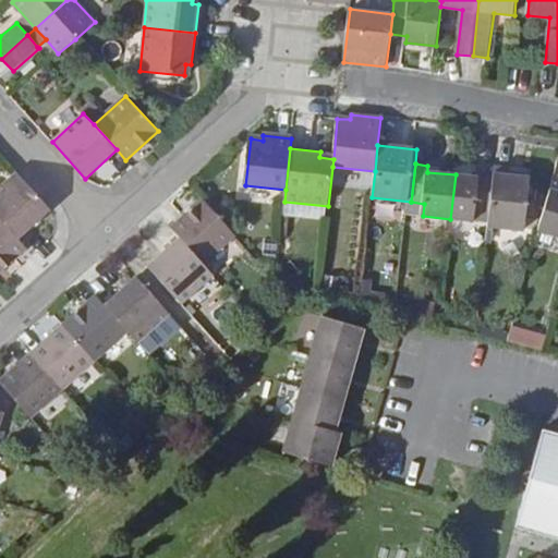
[(497,168),(496,176),(492,210),(489,227),(525,230),(532,180),(511,177),(512,169),(497,168)]
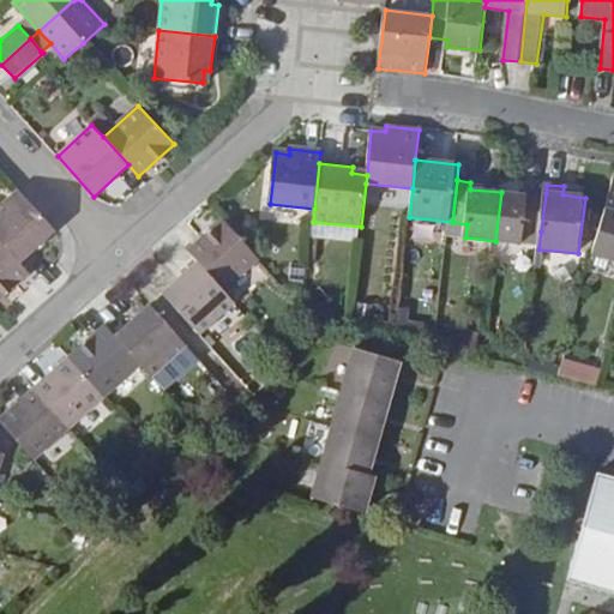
[(19,191),(0,208),(0,240),(22,264),(56,233),(19,191)]
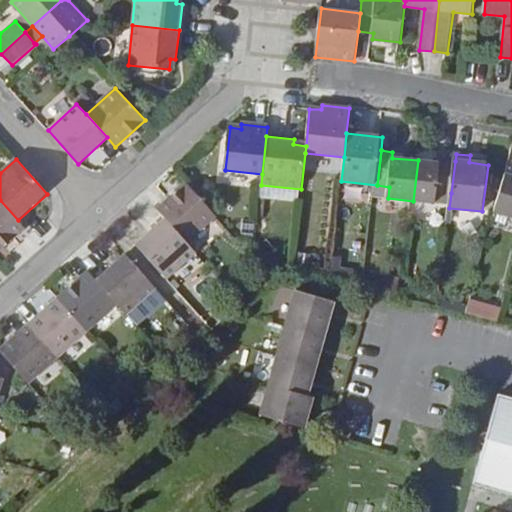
[(418,160),(413,201),(437,204),(438,192),(451,193),(455,161),(442,159),(441,164),(418,160)]
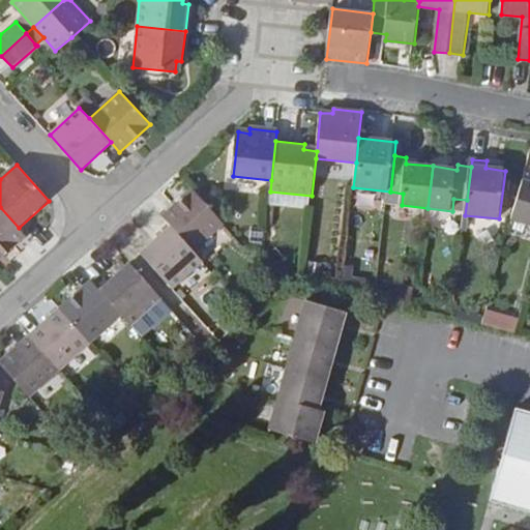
[(529,181),(526,181),(516,219),(519,221),(529,224),(529,181)]
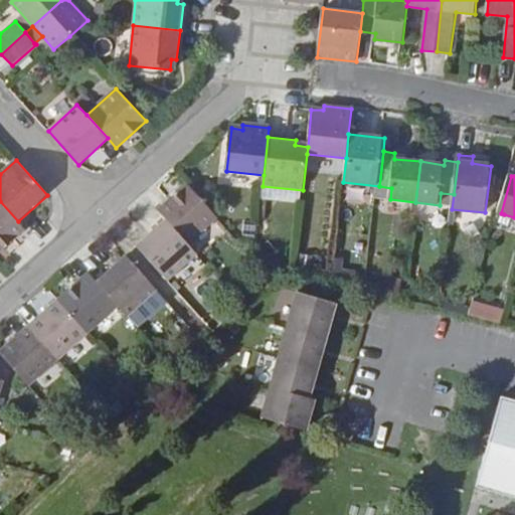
[(218,218),(187,183),(167,200),(158,210),(167,220),(189,244),(218,218)]
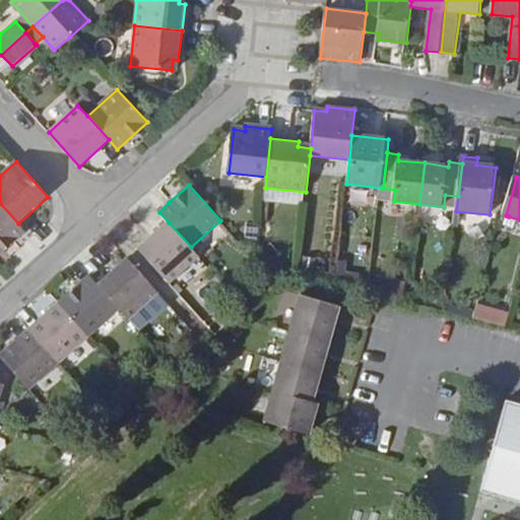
[(306,192),(265,188),(263,201),(304,206),(306,192)]
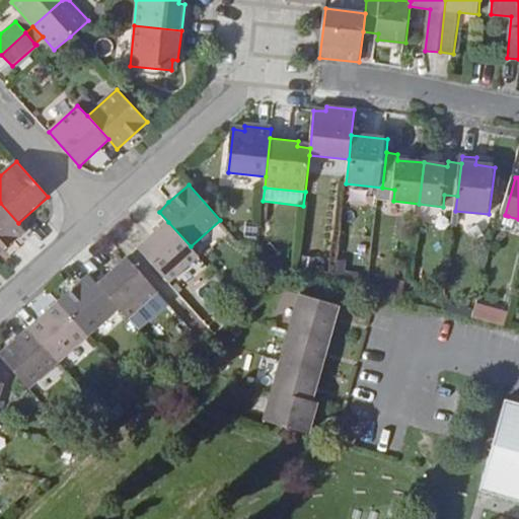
[(0,252),(25,231),(18,223),(0,203),(0,252)]
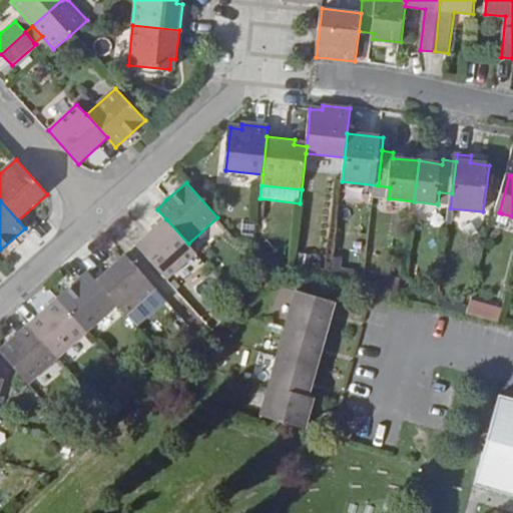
[(498,225),(512,229),(512,216),(502,213),(498,225)]
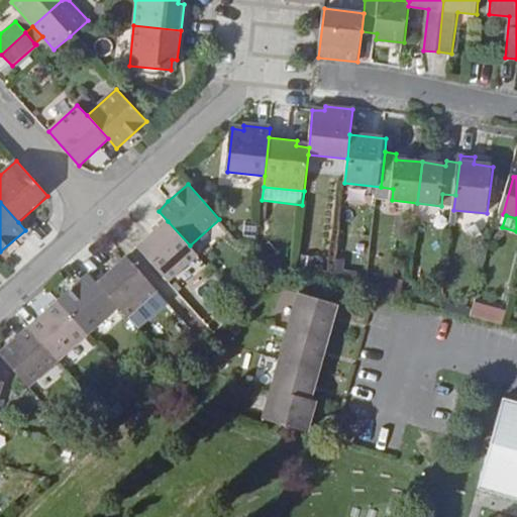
[(190,245),(168,221),(137,248),(168,282),(198,254),(190,245)]
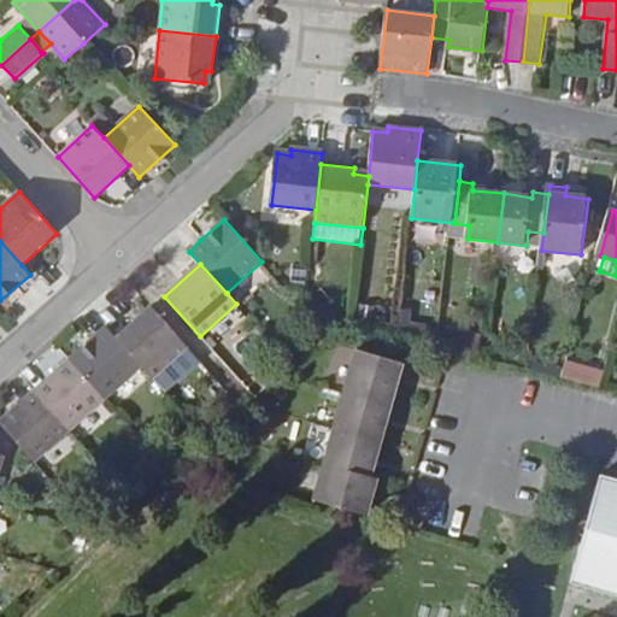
[(187,347),(152,307),(117,339),(142,366),(153,378),(187,347)]
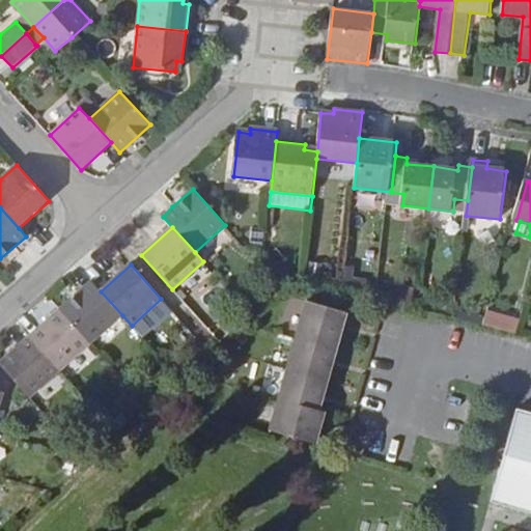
[(91,343),(122,315),(101,291),(91,281),(80,291),(61,308),(91,343)]
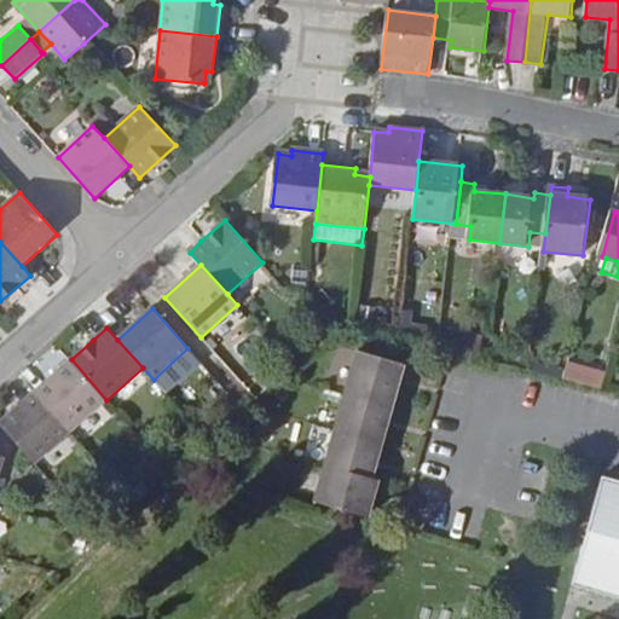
[(359,350),(348,389),(397,403),(408,364),(359,350)]
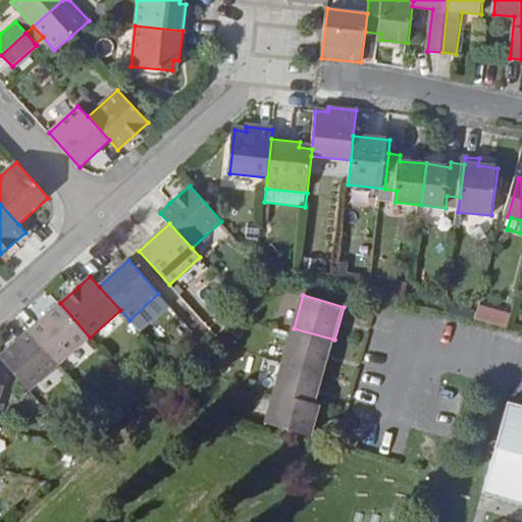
[(90,337),(60,303),(30,329),(60,364),(90,337)]
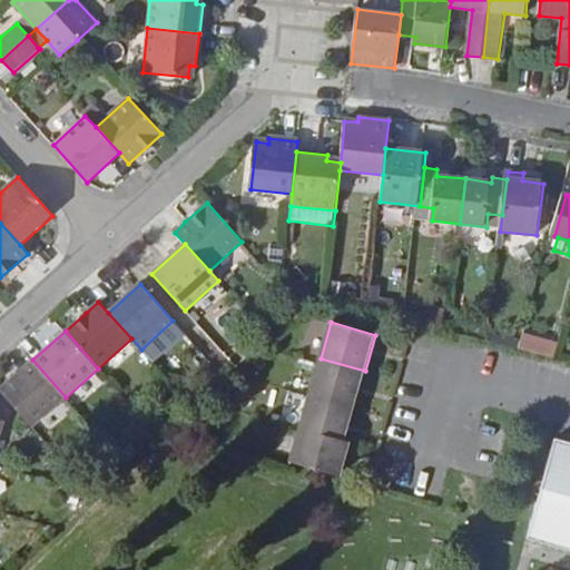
[(556,357),(559,345),(526,335),(521,349),(556,357)]
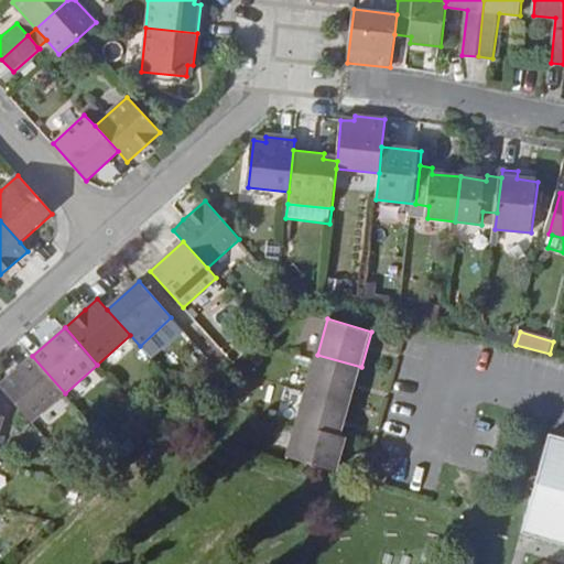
[(350,403),(361,367),(317,355),(306,391),(350,403)]
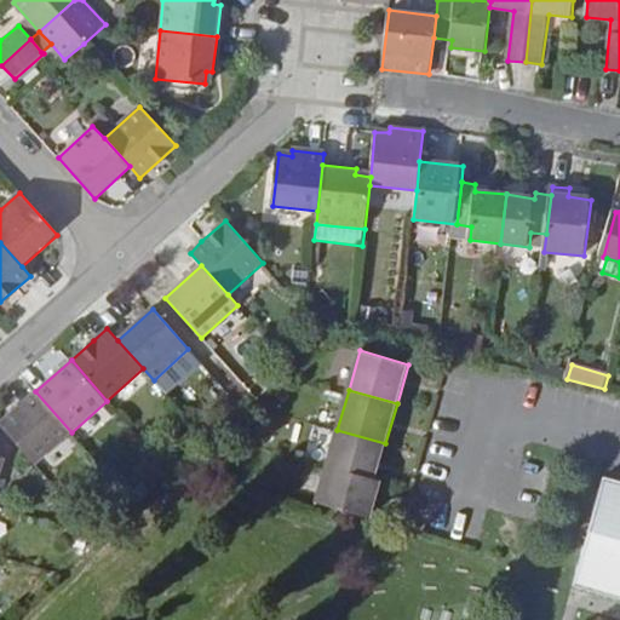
[(72,432),(35,391),(0,423),(0,425),(35,466),(72,432)]
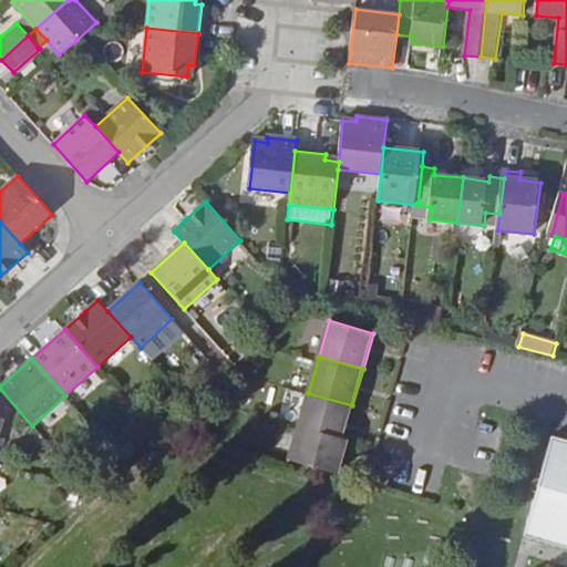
[(342,440),(352,405),(308,393),(299,426),(342,440)]
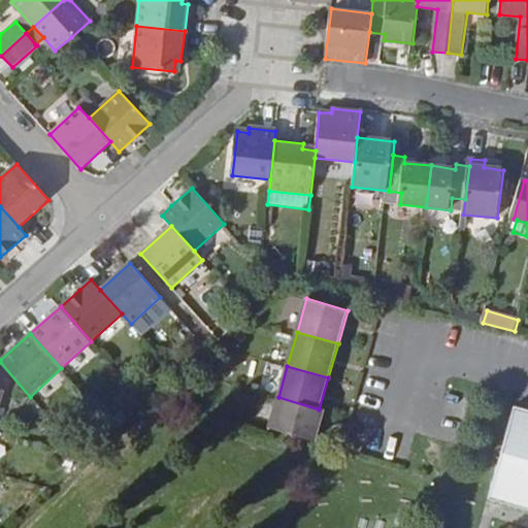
[(325,410),(319,409),(278,397),(269,428),(316,441),(325,410)]
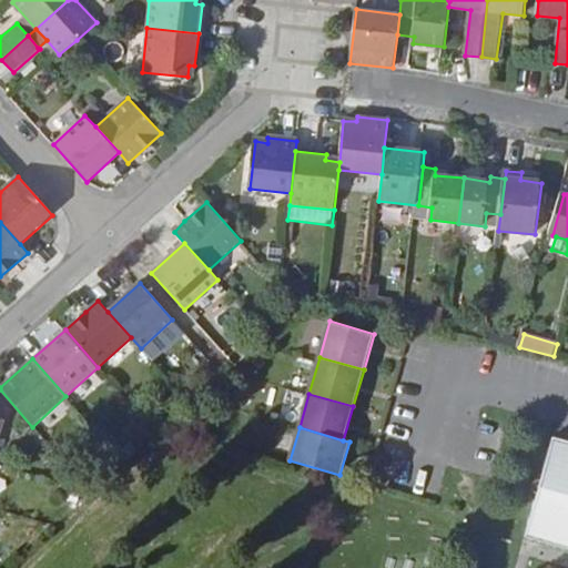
[(567,442),(554,438),(525,537),(567,549),(567,442)]
